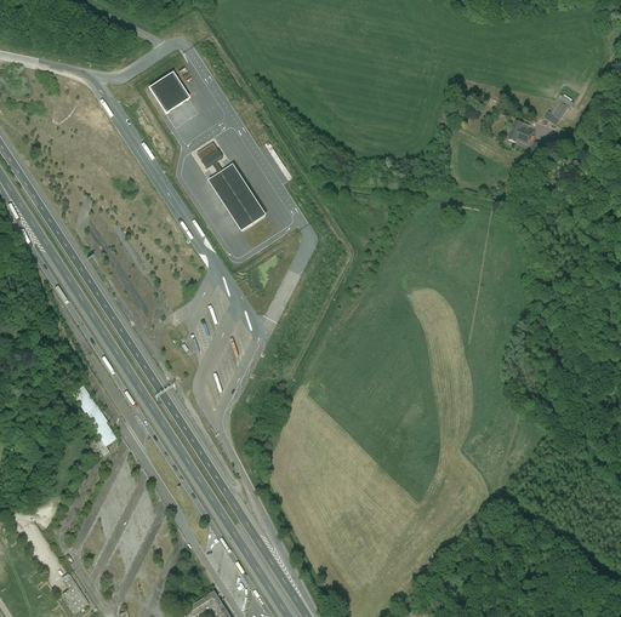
[(172,70),(148,86),(165,112),(189,96),(172,70)]
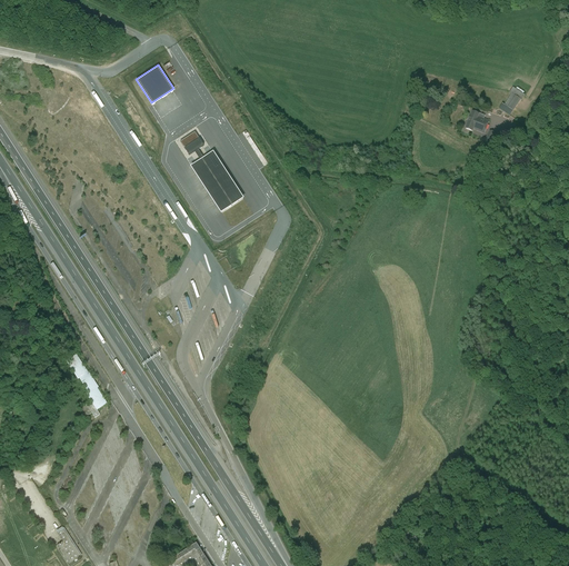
[(511,91),(505,101),(502,100),(499,106),(510,113),(513,108),(520,97),(521,98),(525,92),(512,85),(509,90),(511,91)]
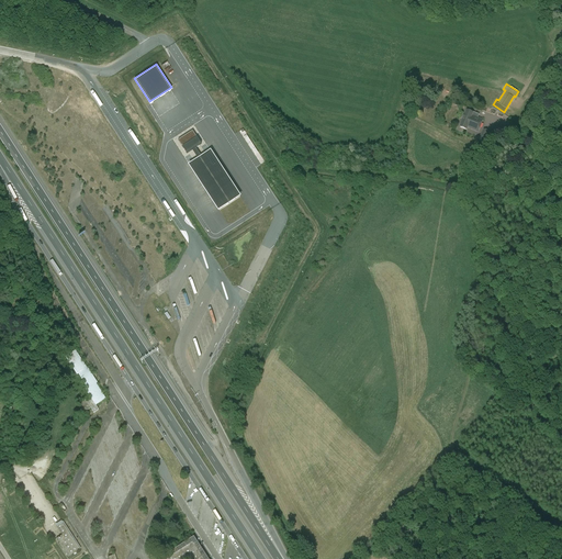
[(112,105),(116,103),(109,90),(104,92),(112,105)]
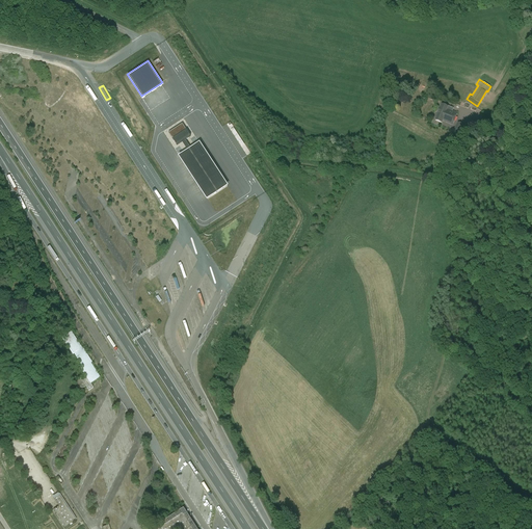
[(442,101),(435,117),(441,120),(442,117),(452,122),(457,110),(447,106),(447,104),(442,101)]
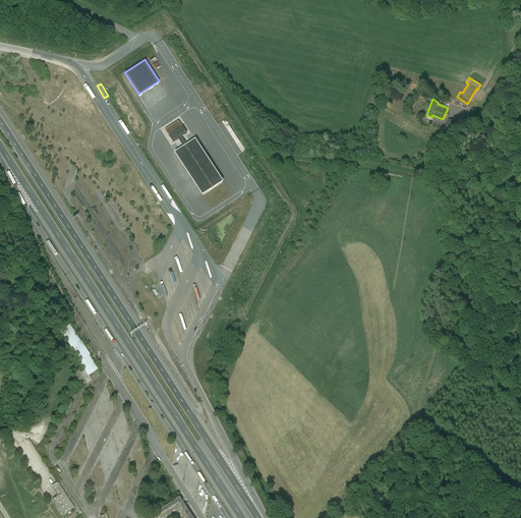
[(444,126),(442,129),(446,131),(447,131),(449,128),(450,125),(454,119),(448,117),(444,126)]
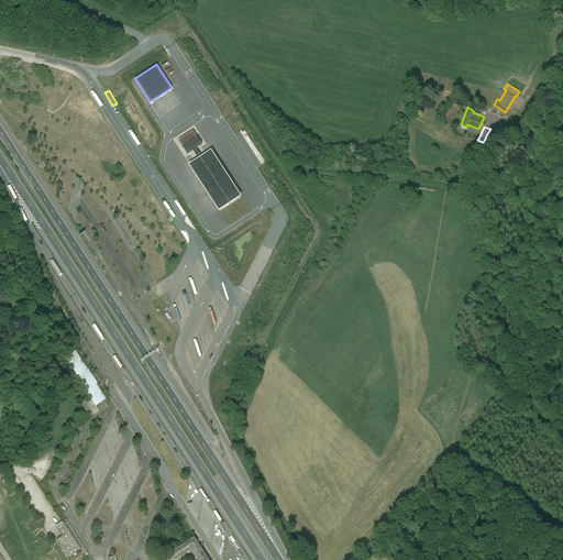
[(186,151),(201,141),(196,133),(195,133),(192,129),(179,138),(183,142),(181,142),(186,151)]
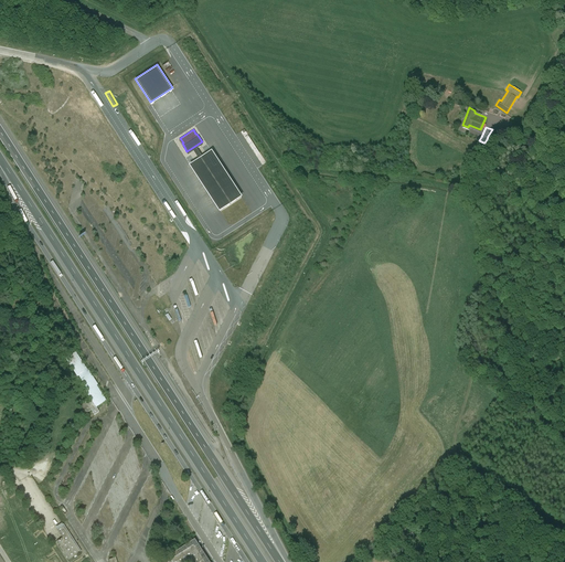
[(212,148),(190,162),(220,209),(242,194),(212,148)]
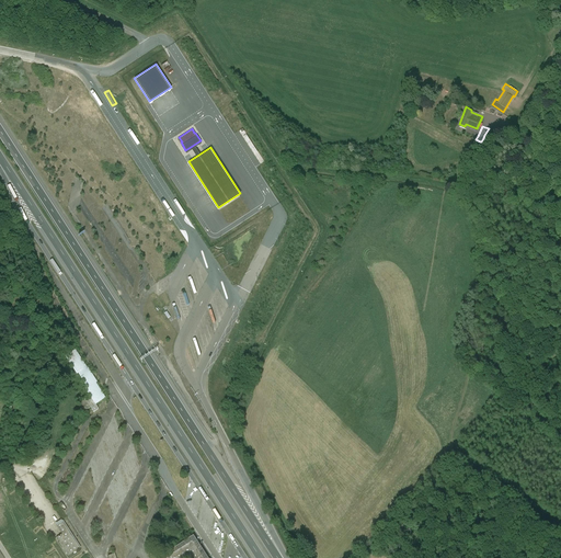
[(199,264),(195,265),(201,282),(204,281),(199,264)]
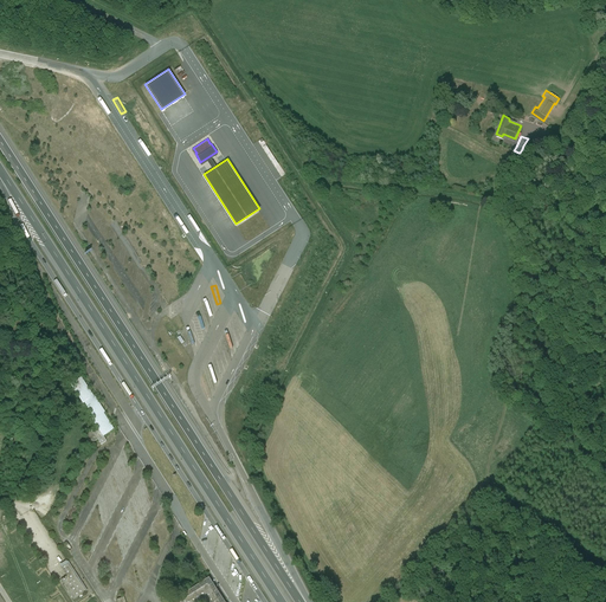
[(238,337),(242,336),(237,321),(232,322),(238,337)]
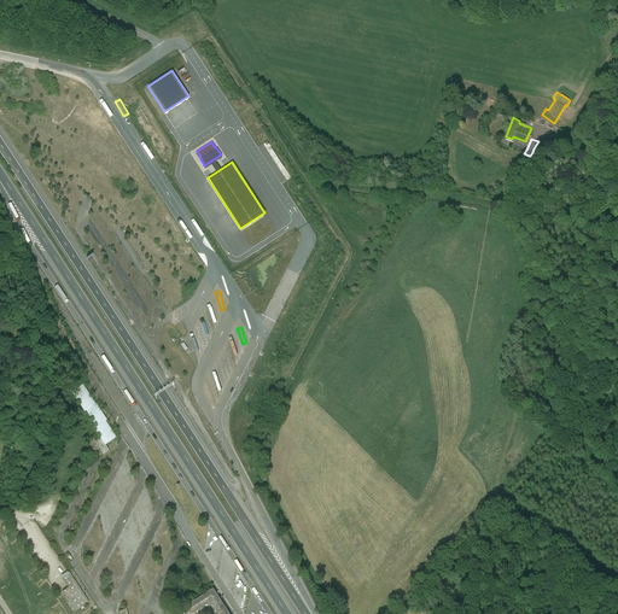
[(106,417),(95,401),(94,402),(82,382),(71,389),(85,408),(86,407),(97,424),(94,426),(100,434),(95,438),(93,436),(87,440),(93,450),(99,445),(103,450),(109,448),(105,442),(116,434),(105,419),(106,417)]
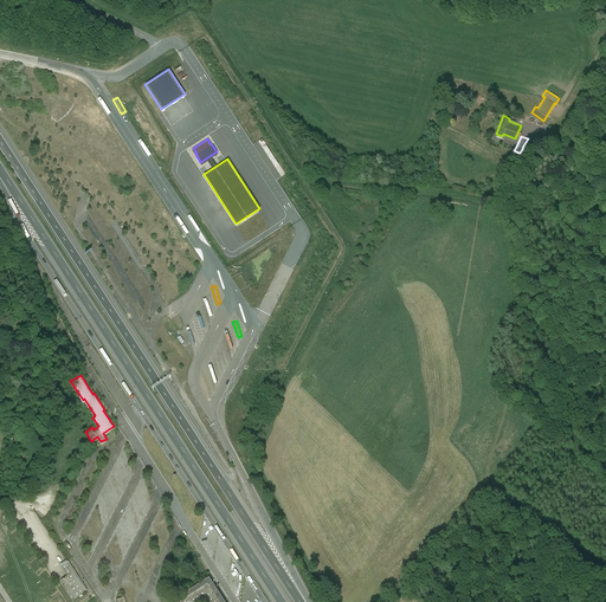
[(85,588),(66,560),(68,560),(66,558),(60,563),(66,573),(60,576),(64,582),(73,596),(86,588),(85,588)]
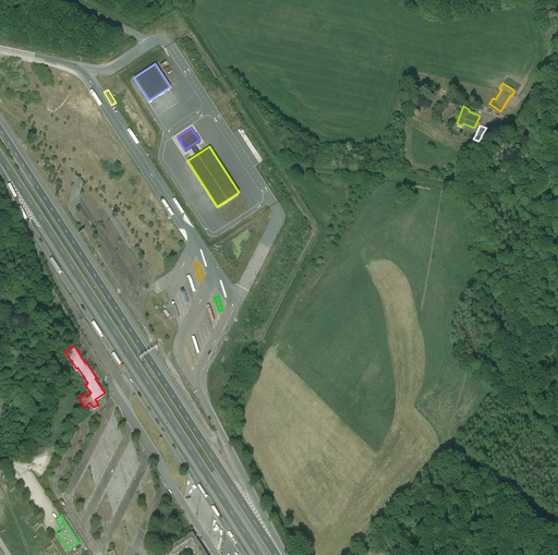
[(205,554),(192,533),(162,553),(162,554),(205,554)]
